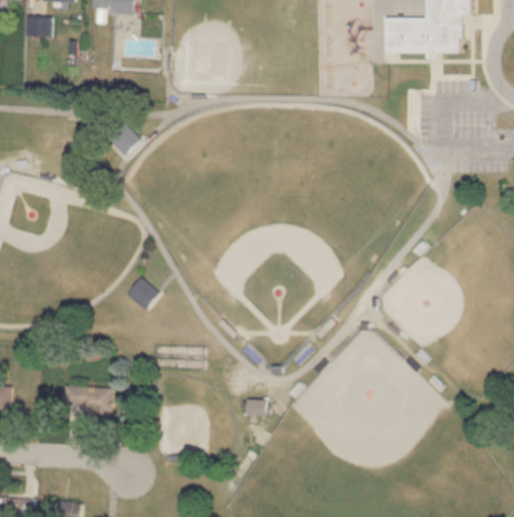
[(136,14),(136,0),(91,0),(91,12),(136,14)]
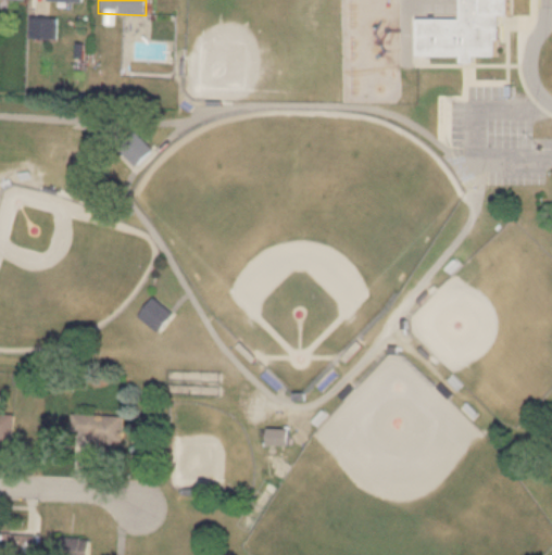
[(500,58),(501,0),(456,0),(456,20),(415,19),(414,54),(500,58)]
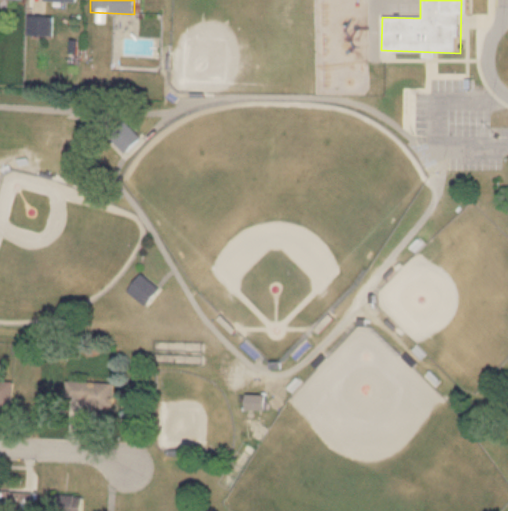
[(105,136),(122,153),(137,137),(121,120),(105,136)]
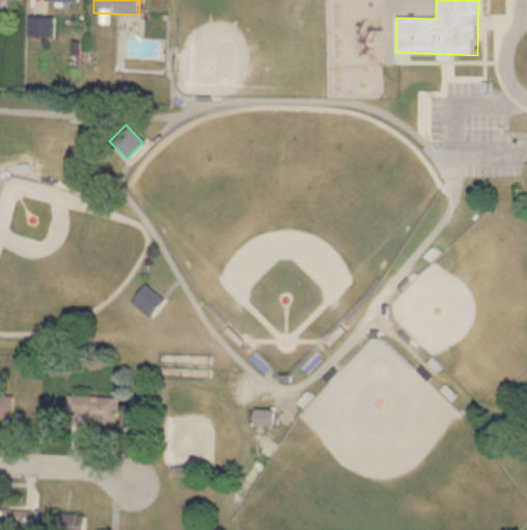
[(10,395),(0,394),(0,419),(9,420),(10,395)]
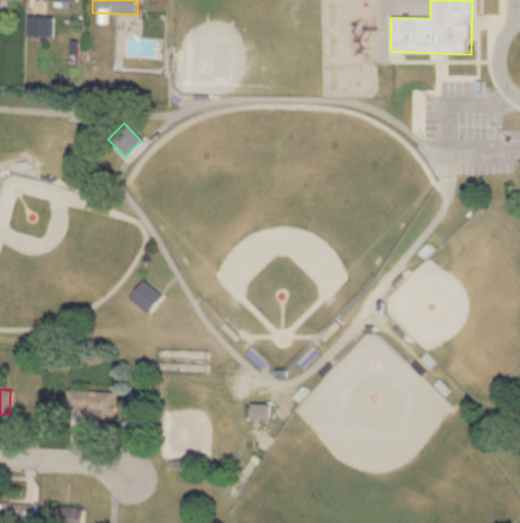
[(113,392),(65,391),(63,416),(113,418),(113,392)]
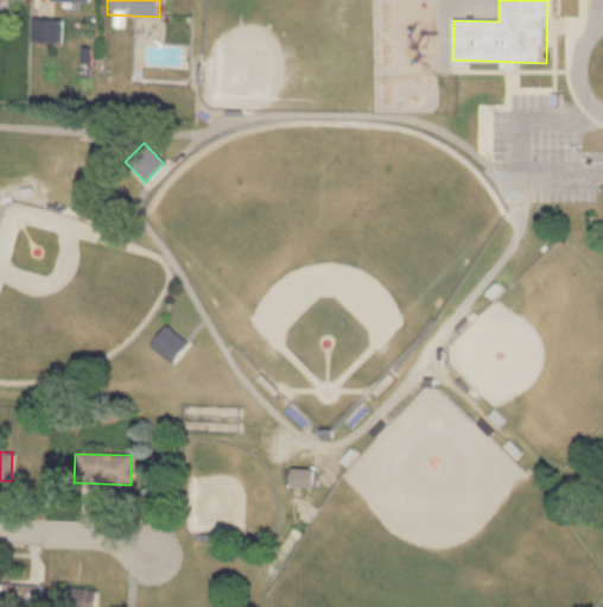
[(289,487),(310,487),(310,470),(289,470),(289,487)]
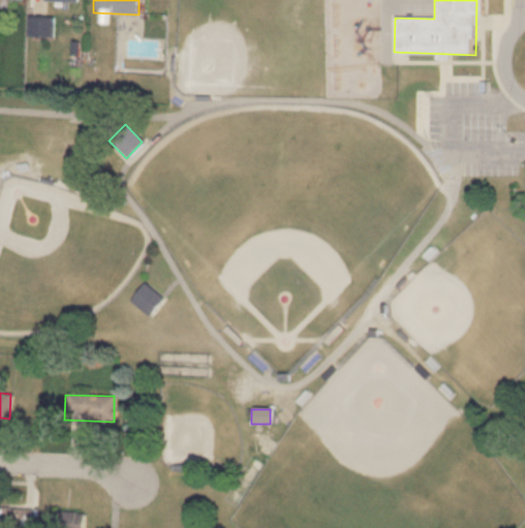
[(29,527),(29,509),(0,509),(0,527),(29,527)]
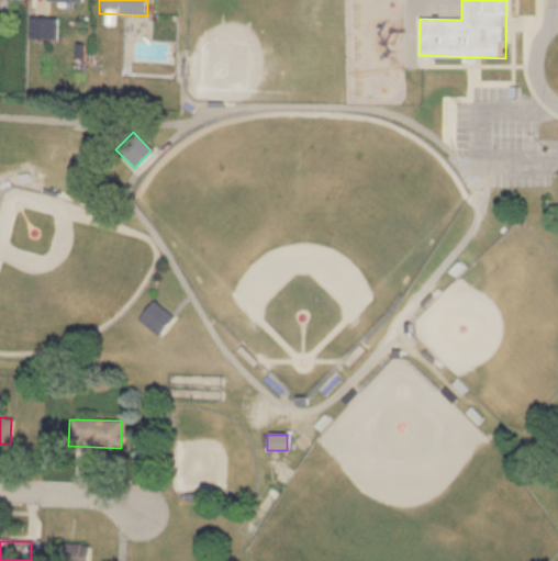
[(86,560),(87,545),(55,545),(54,560),(86,560)]
